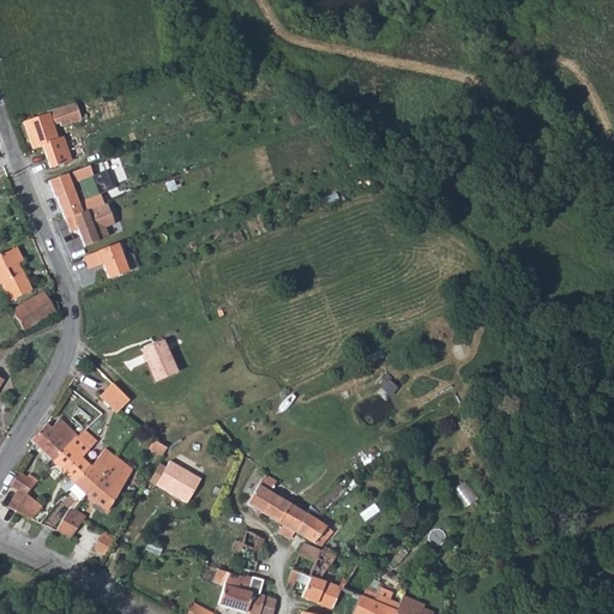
[(47,113),(48,115),(48,118),(59,115),(61,124),(79,118),(76,104),(47,113)]
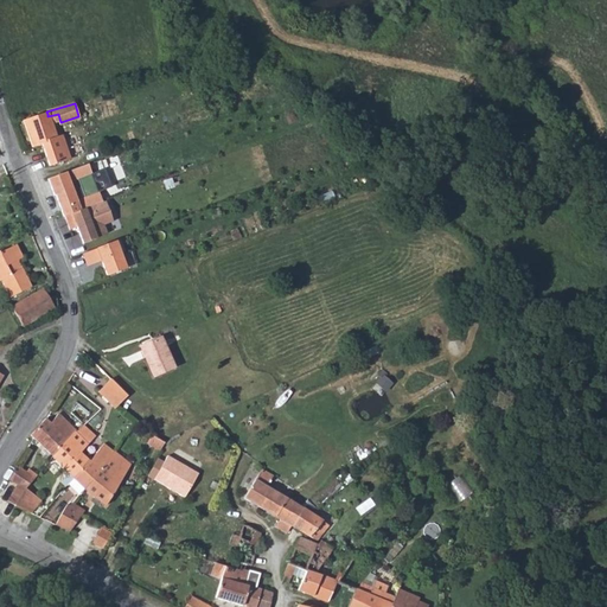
[(42,145),(45,153),(65,147),(62,136),(56,138),(51,126),(48,116),(48,114),(23,121),(31,147),(42,145)]
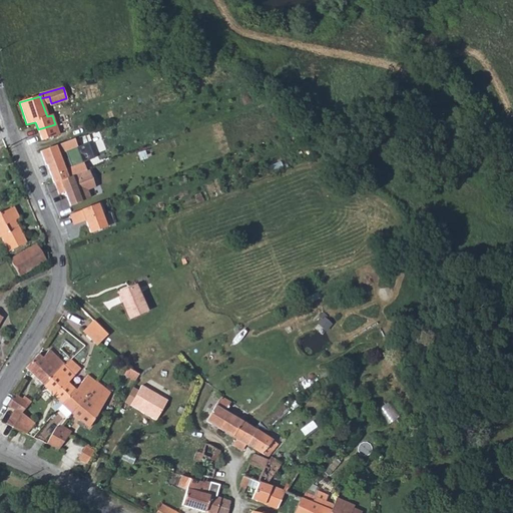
[(43,106),(51,103),(49,96),(40,98),(43,106)]
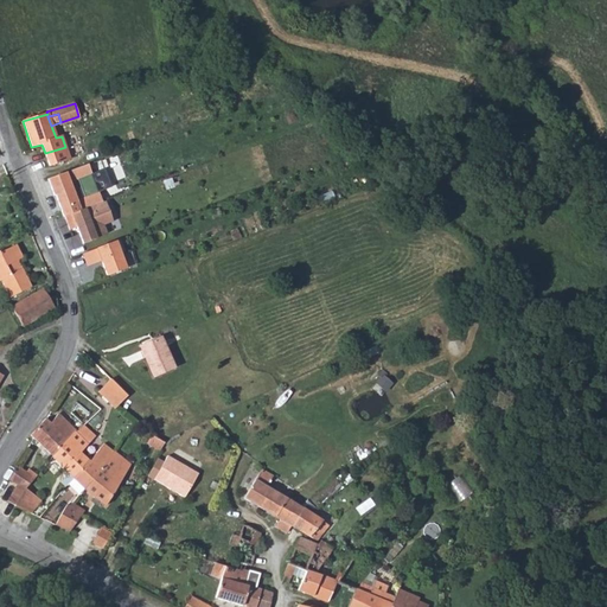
[(69,159),(65,147),(45,153),(49,166),(69,159)]
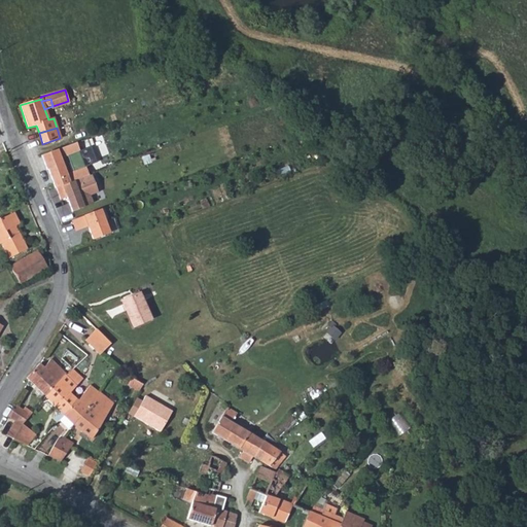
[(75,144),(40,156),(45,171),(46,171),(54,189),(55,188),(88,176),(84,168),(83,168),(77,152),(78,152),(75,144)]
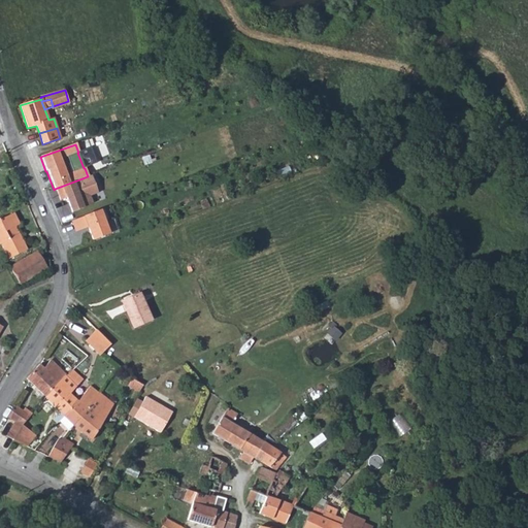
[(88,176),(55,189),(59,200),(65,198),(71,212),(83,208),(81,208),(92,204),(89,196),(97,193),(90,175),(88,176)]
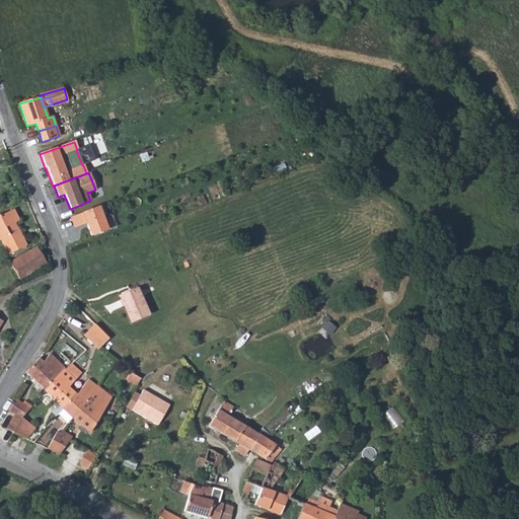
[(101,205),(69,217),(73,227),(86,223),(90,236),(106,230),(101,218),(106,216),(101,205)]
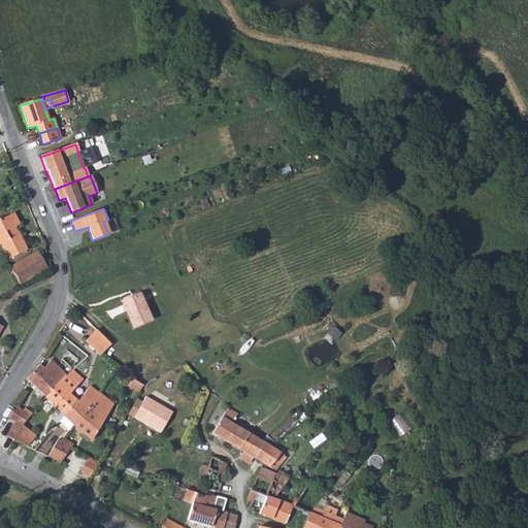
[(0,244),(7,259),(27,250),(19,234),(15,235),(11,228),(14,226),(19,225),(13,213),(0,220),(0,244)]
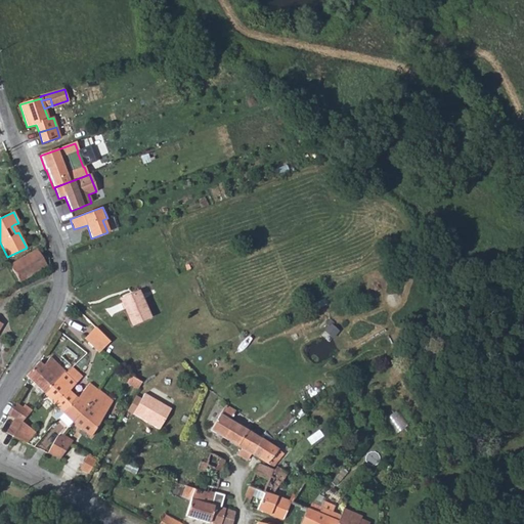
[(36,251),(9,266),(18,281),(45,266),(36,251)]
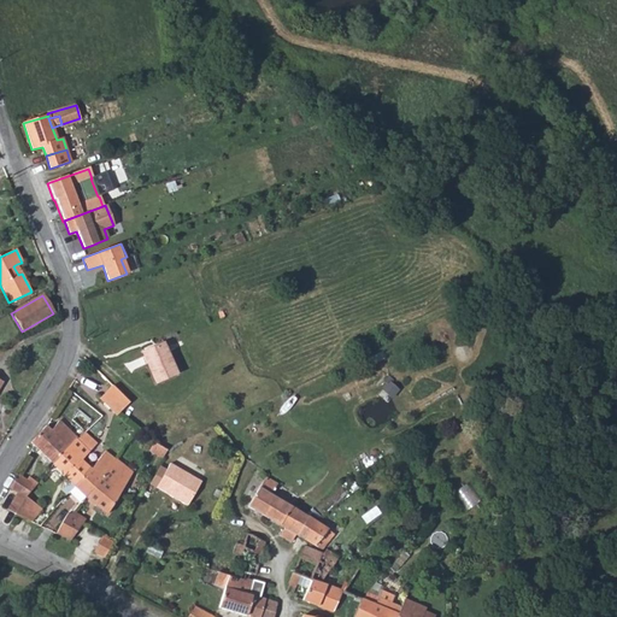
[(165,345),(145,353),(158,383),(178,375),(165,345)]
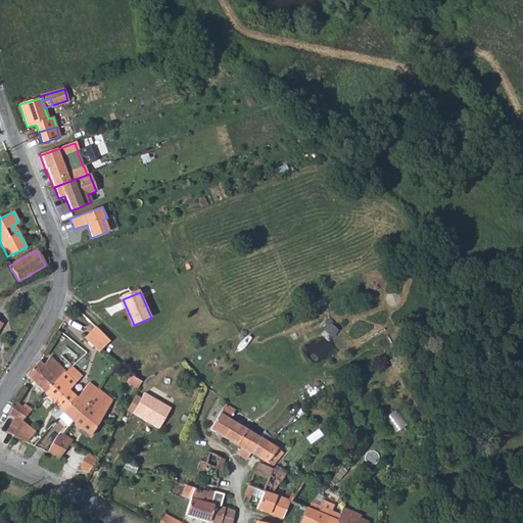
[(84,334),(99,351),(108,342),(95,325),(84,334)]
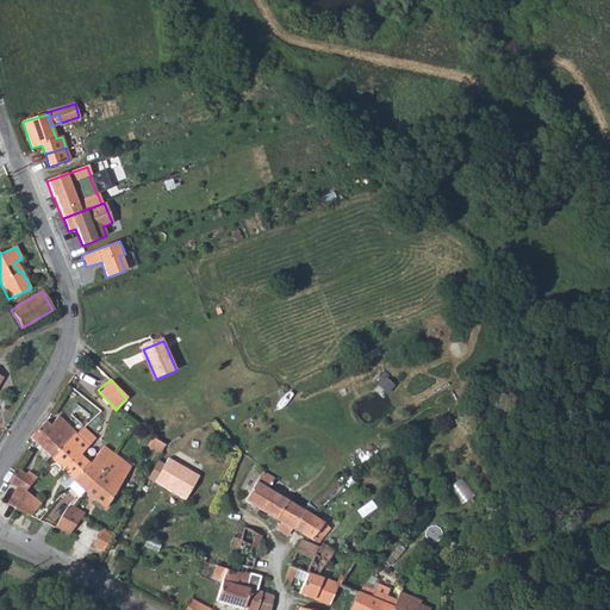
[(45,422),(35,433),(30,437),(33,441),(51,459),(74,434),(75,435),(79,433),(58,415),(50,425),(45,422)]
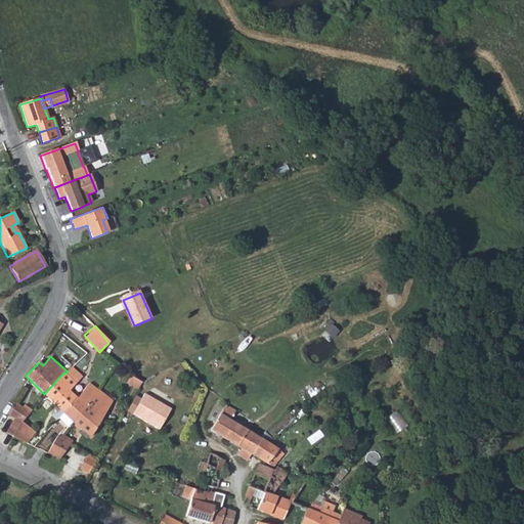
[(82,376),(73,366),(68,372),(64,374),(76,383),(82,376)]
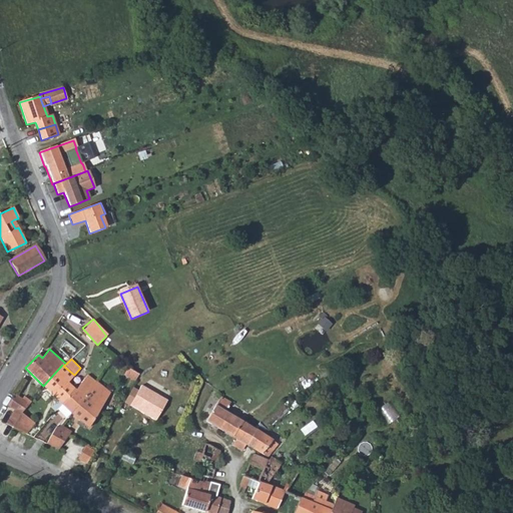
[(67,382),(74,375),(63,366),(62,365),(43,386),(51,394),(55,398),(51,402),(57,407),(72,388),(72,387),(67,382)]
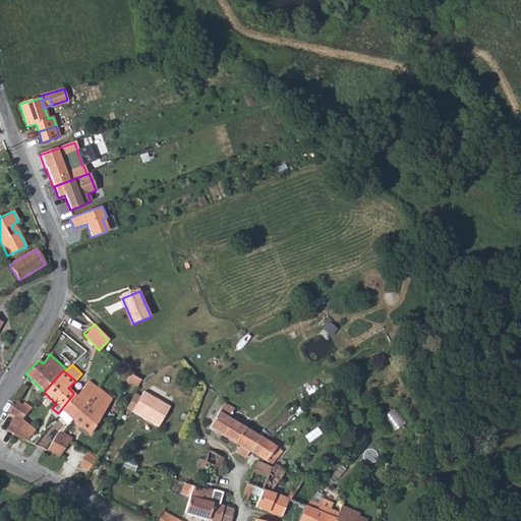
[(130,373),(126,380),(137,387),(141,380),(130,373)]
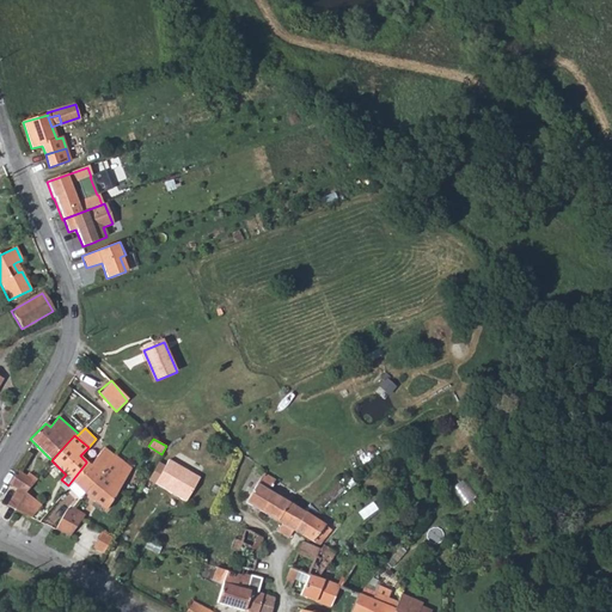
[(67,488),(79,499),(84,493),(96,478),(96,477),(115,453),(105,446),(90,465),(86,461),(86,463),(68,485),(67,488)]
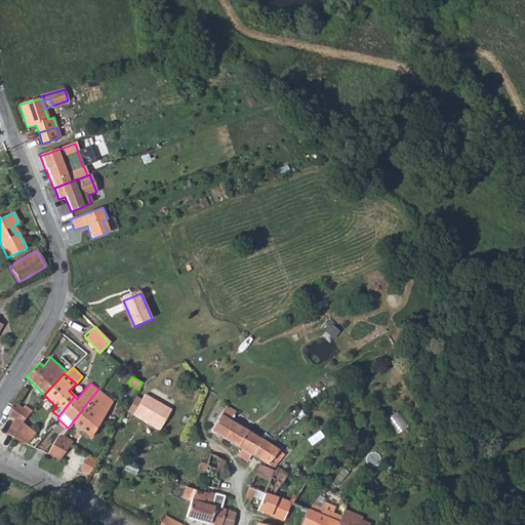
[(113,402),(98,389),(82,409),(82,410),(72,422),(90,436),(101,420),(99,419),(107,411),(106,410),(113,402)]
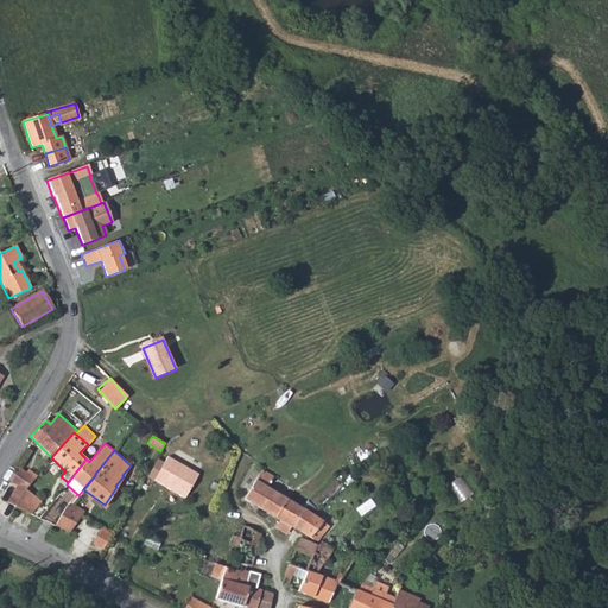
[(154,476),(152,480),(184,496),(197,474),(165,456),(162,464),(154,476)]
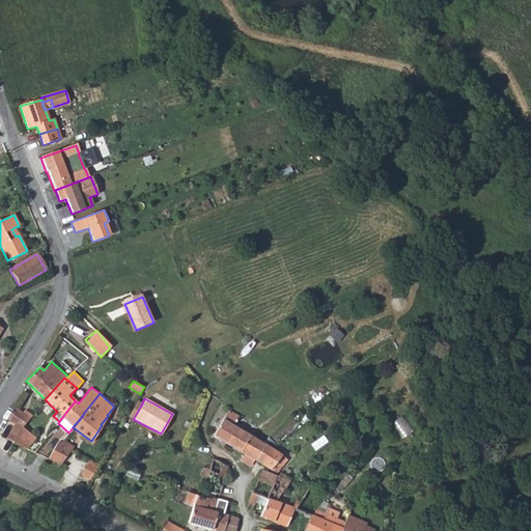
[(141,406),(135,402),(128,413),(135,416),(141,406)]
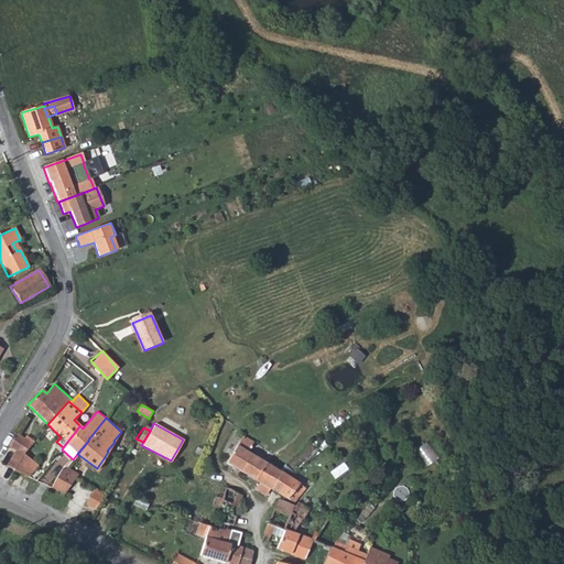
[(10,457),(4,466),(13,470),(22,456),(33,442),(28,437),(24,441),(14,434),(8,445),(14,451),(10,457)]
